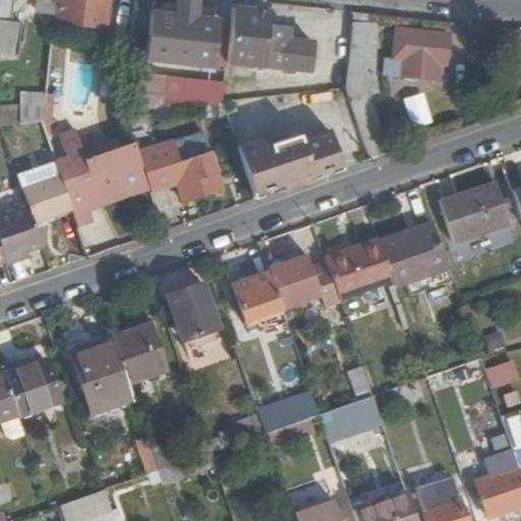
[(0,0),(0,61),(21,64),(27,15),(10,12),(11,0),(0,0)]
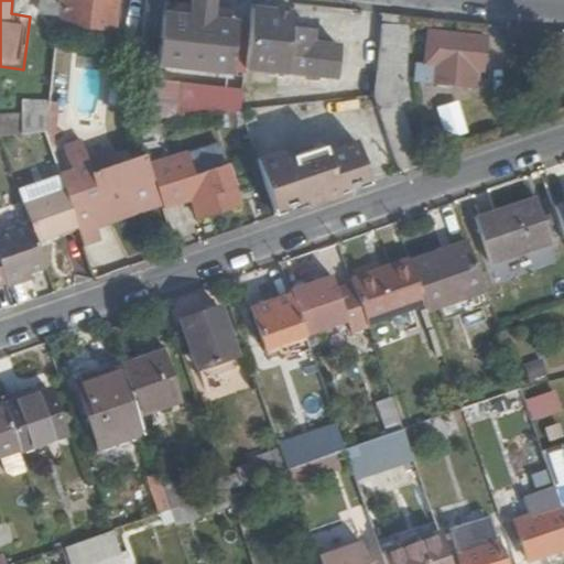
[(62,0),(61,17),(110,23),(112,0),(62,0)]
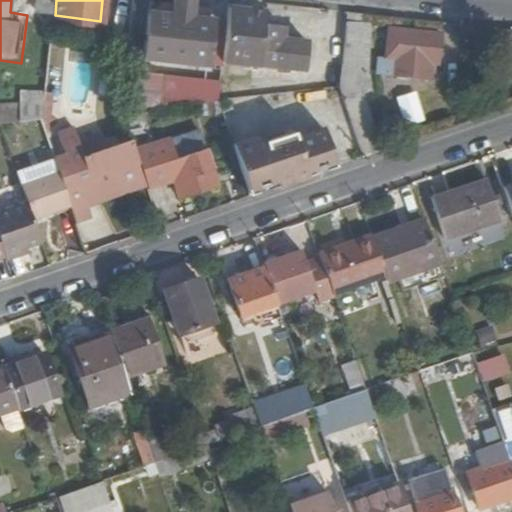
[(141,61),(205,67),(209,24),(187,21),(189,2),(173,0),(171,0),(171,8),(148,5),(141,61)]
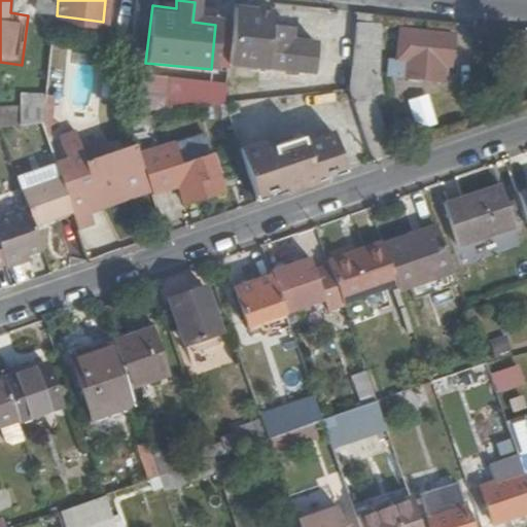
[(255,0),(236,0),(230,58),(311,68),(315,36),(292,33),(292,25),(271,22),(274,3),(255,0)]
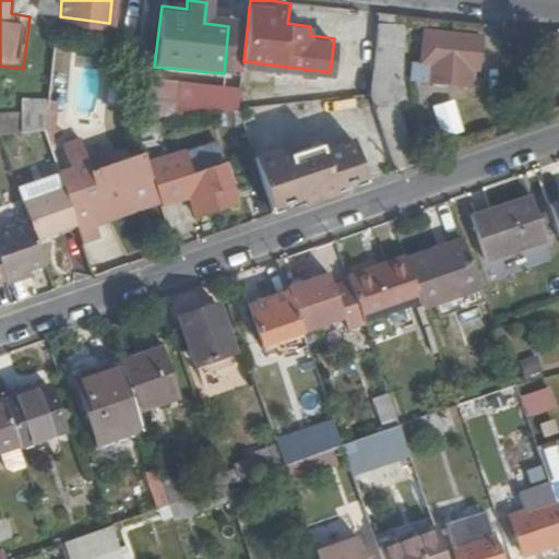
[(375,45),(369,93),(369,94),(396,171),(415,165),(392,99),(400,100),(401,63),(392,61),(400,11),(379,9),(375,45)]
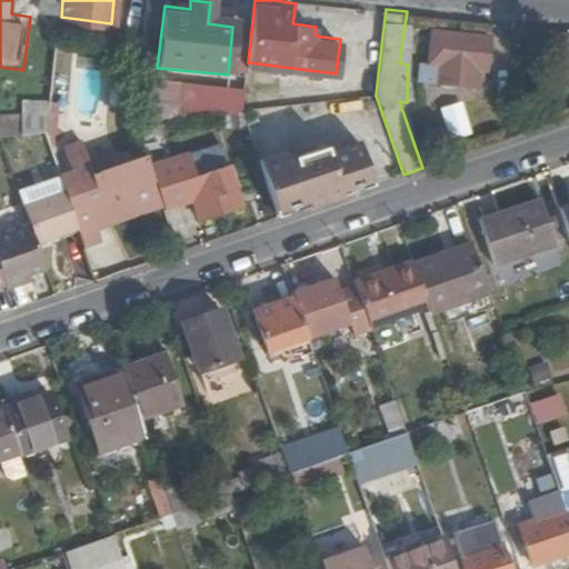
[(438,30),(432,63),(426,62),(423,79),(475,86),(478,69),(482,69),(488,36),(438,30)]
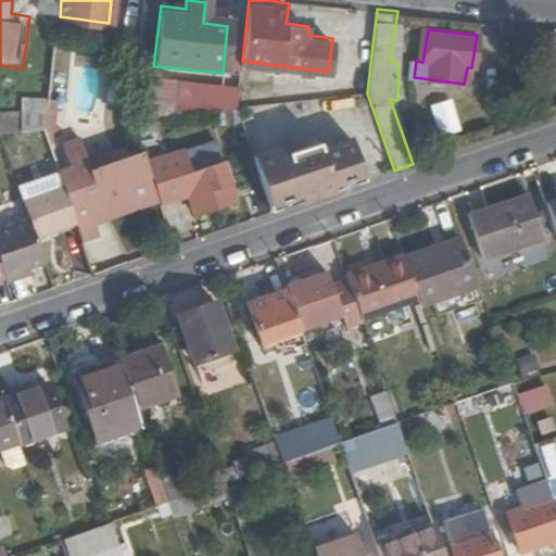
[(134,80),(129,117),(167,113),(171,84),(134,80)]
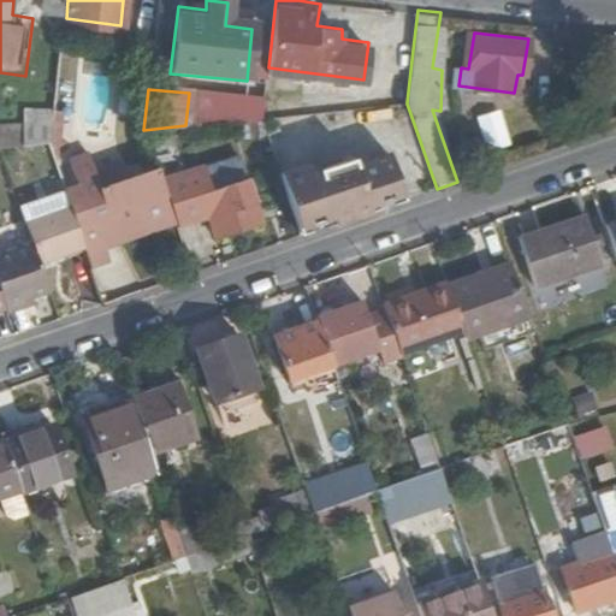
[(24,107),(23,125),(21,149),(48,140),(52,110),(24,107)]
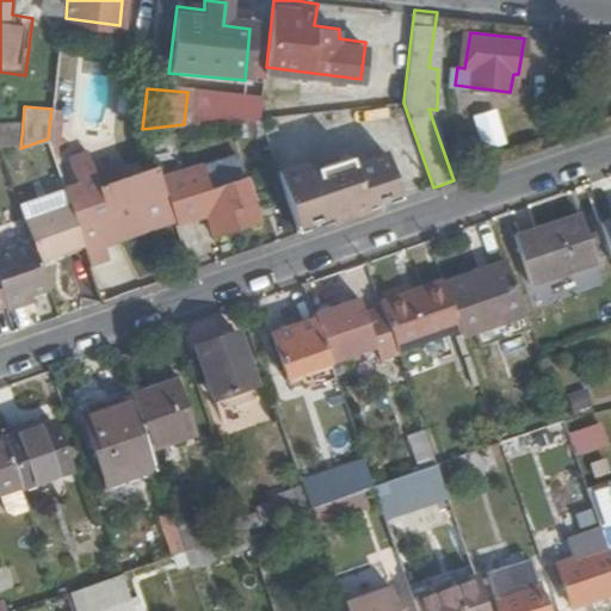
[(499,111),(475,116),(481,150),(506,146),(499,111)]
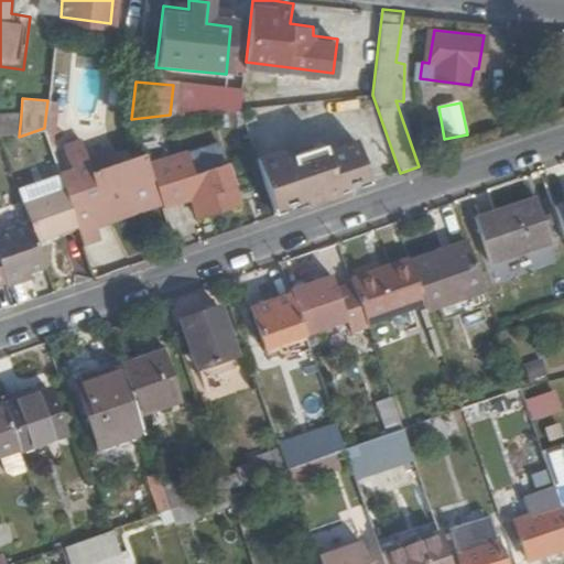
[(0,118),(0,141),(19,137),(21,115),(0,118)]
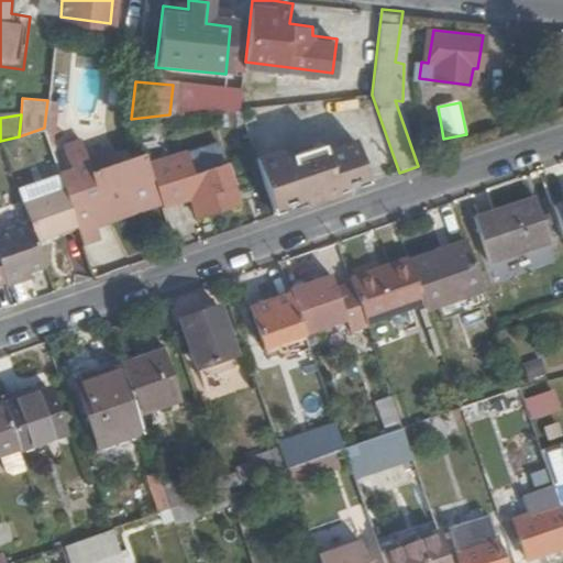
[(57,166),(64,188),(77,227),(86,250),(99,245),(96,234),(92,223),(159,200),(157,196),(141,147),(110,157),(101,130),(81,136),(81,133),(64,138),(72,162),(57,166)]
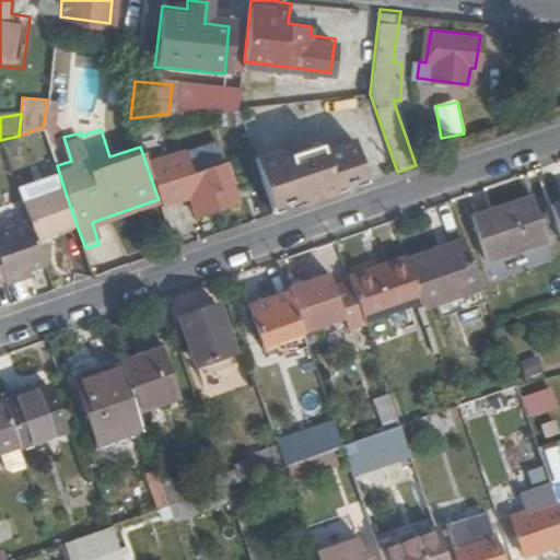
[(255,158),(271,207),(302,196),(305,203),(338,193),(335,184),(365,175),(353,140),(323,151),(321,144),(290,154),(288,147),(255,158)]
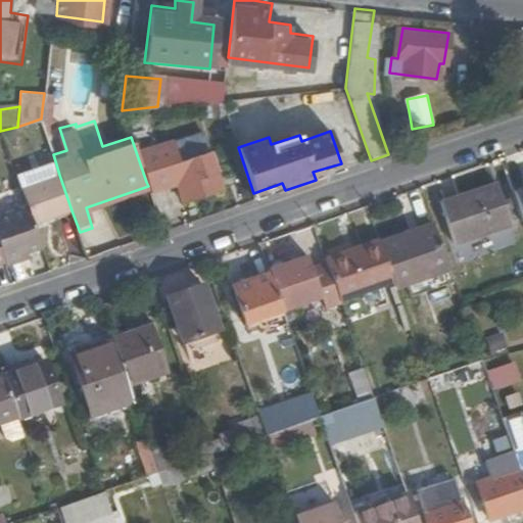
[(221,189),(208,151),(172,163),(164,143),(137,153),(146,182),(148,186),(150,193),(179,183),(185,201),(221,189)]
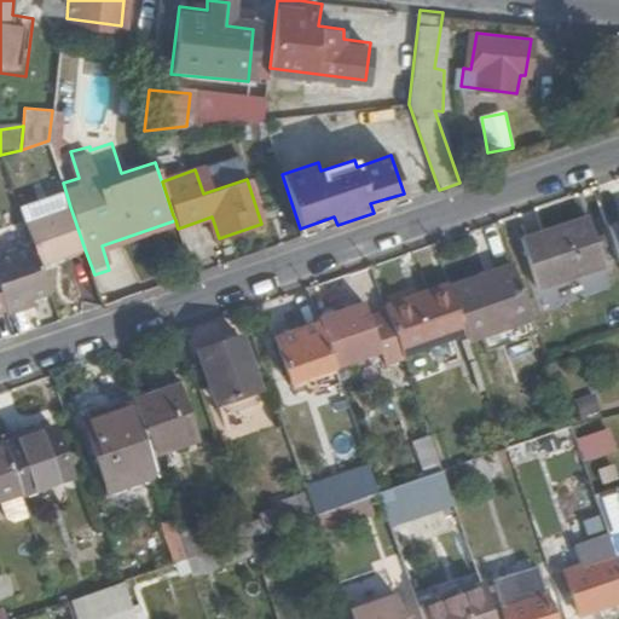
[(370,203),(374,213),(406,201),(404,194),(370,203)]
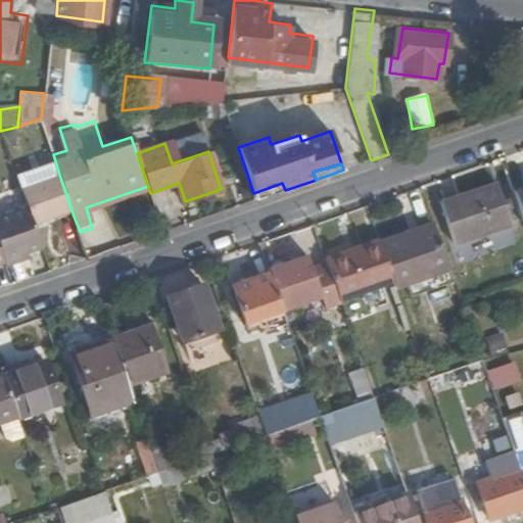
[(19,189),(26,204),(32,224),(72,210),(59,175),(19,189)]
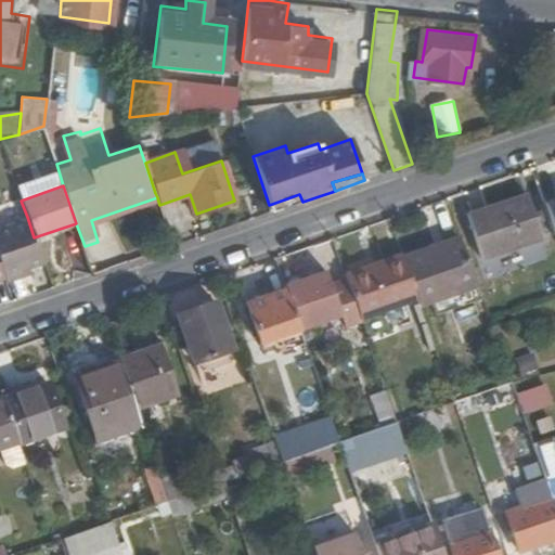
[(468,211),(483,256),(541,236),(527,193),(468,211)]
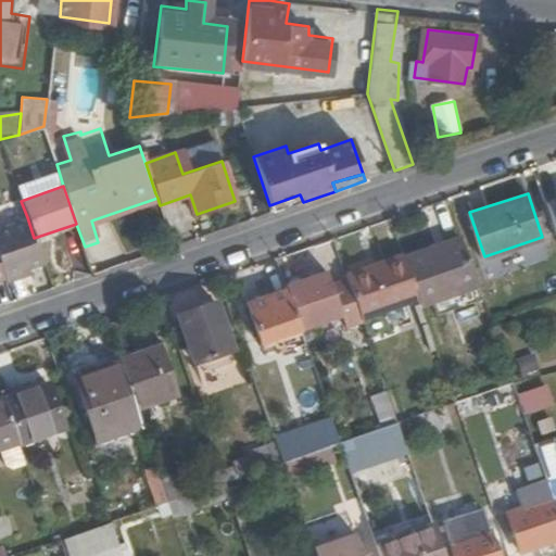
[(300,194),(269,205),(273,213),(303,202),(300,194)]
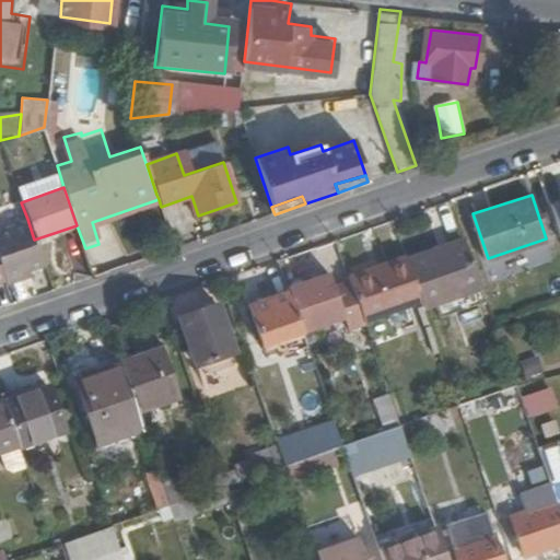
[(92,222),(95,233),(162,210),(161,207),(159,199),(92,222)]
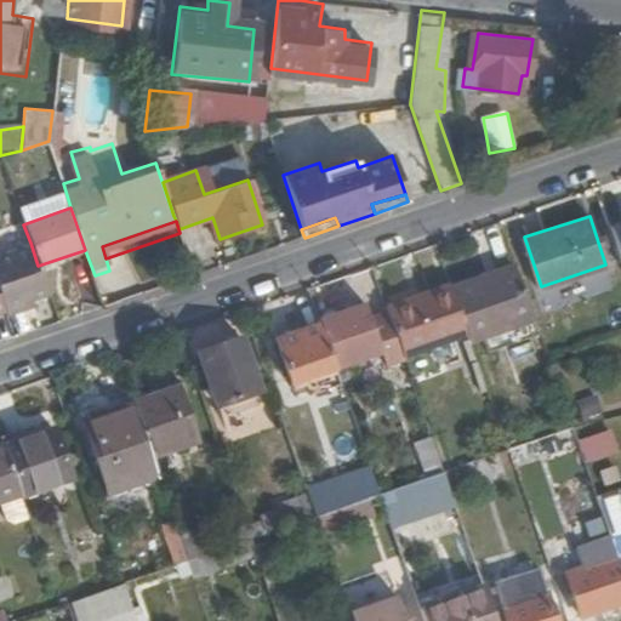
[(0,301),(4,311),(4,315),(26,308),(24,302),(30,300),(47,294),(38,266),(30,243),(0,252),(0,301)]
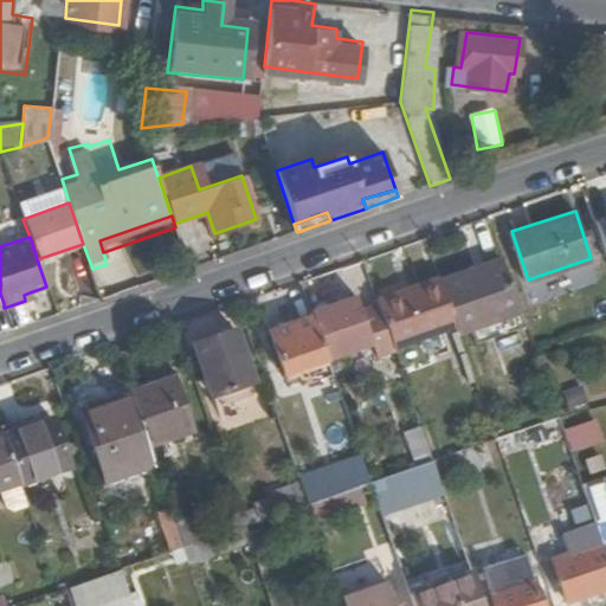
[(442,281),(457,324),(458,329),(520,308),(503,259),(442,281)]
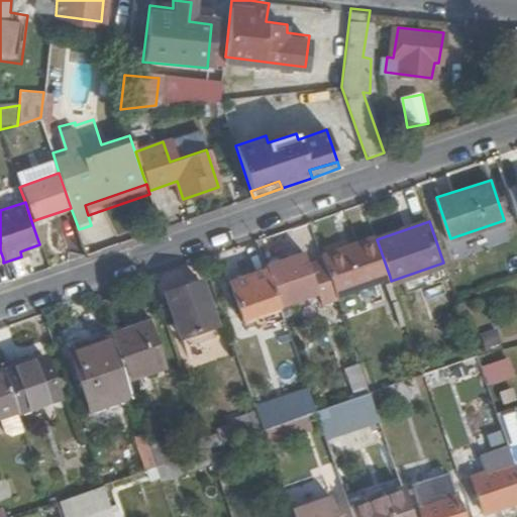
[(323,260),(335,296),(390,277),(377,239),(375,235),(321,253),(323,260)]
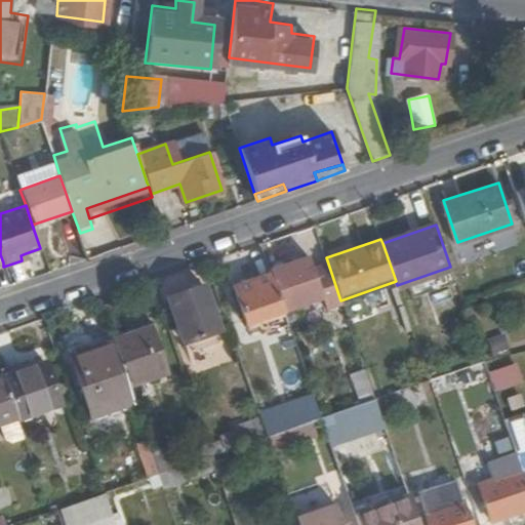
[(454,258),(459,273),(498,259),(493,245),(454,258)]
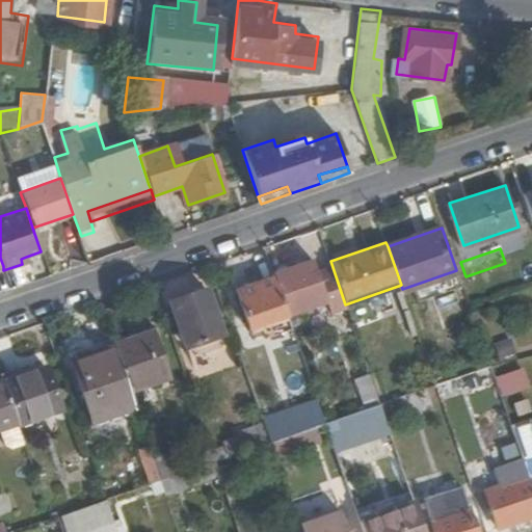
[(274,277),(288,315),(288,317),(327,302),(317,272),(313,260),(273,273),(274,277)]
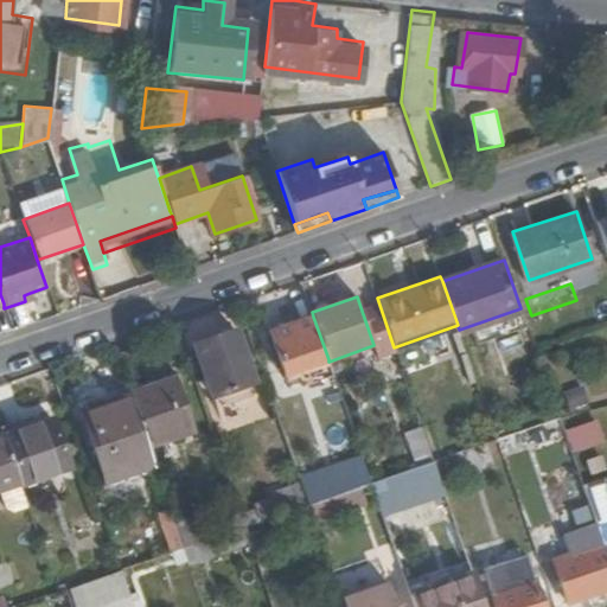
[(362,311),(374,345),(378,359),(396,352),(394,347),(379,305),(362,311)]
